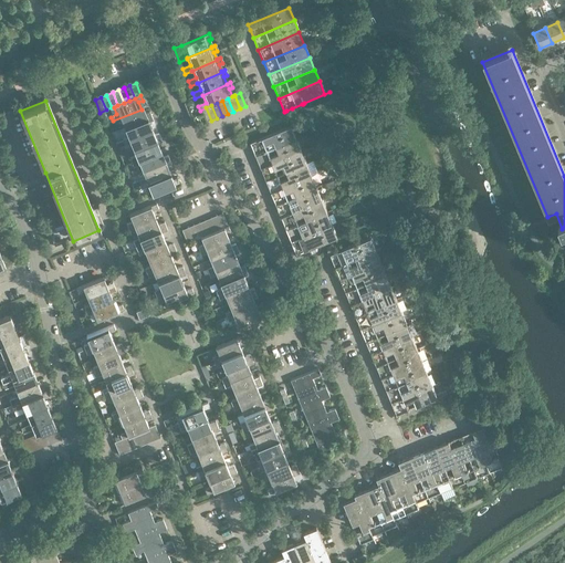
[(206,107),(200,111),(206,123),(211,121),(206,107)]
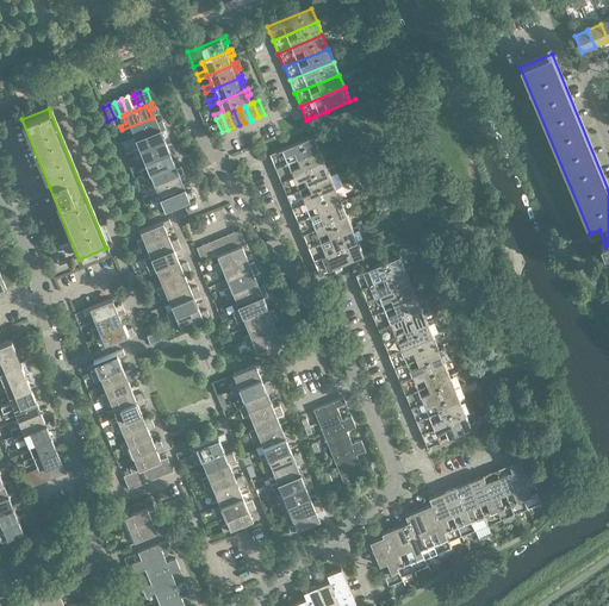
[(153,118),(122,130),(123,135),(130,132),(132,139),(162,127),(160,123),(155,125),(153,118)]
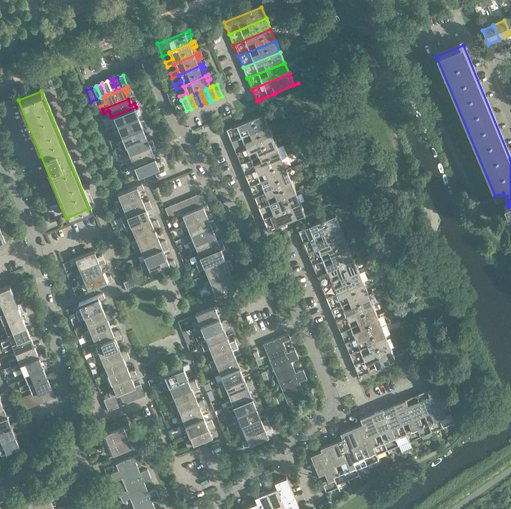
[(108,126),(110,129),(136,119),(134,112),(137,111),(136,107),(111,117),(114,123),(108,126)]
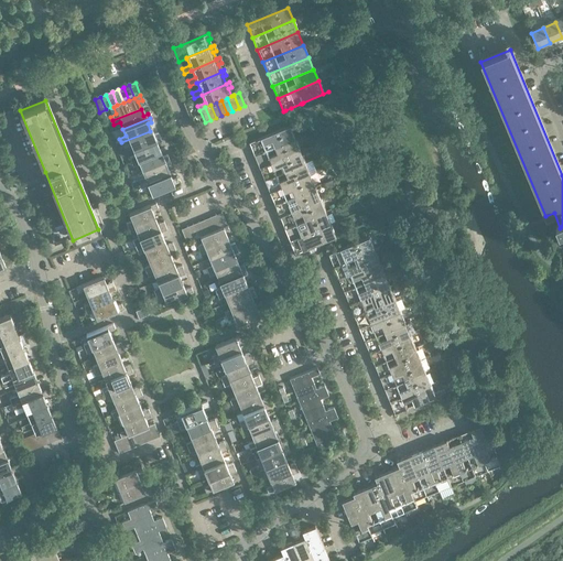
[(294,126),(249,144),(255,158),(295,141),(290,128),(294,127),(294,126)]
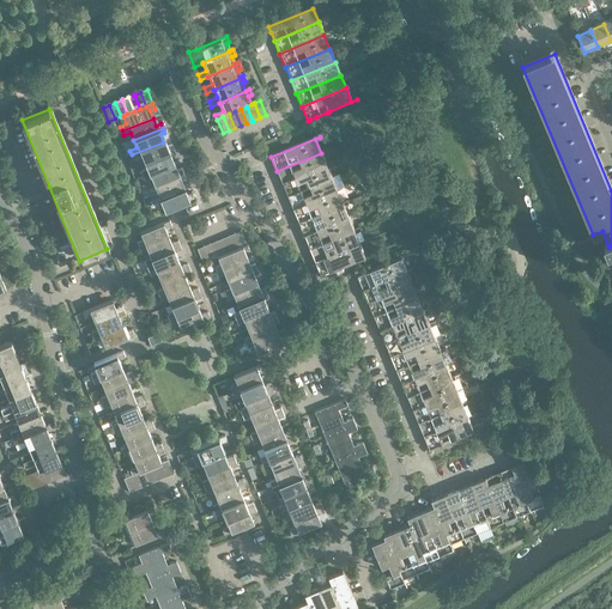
[(132,154),(123,158),(128,170),(133,168),(129,162),(140,157),(143,164),(173,152),(170,147),(165,148),(163,142),(132,154)]
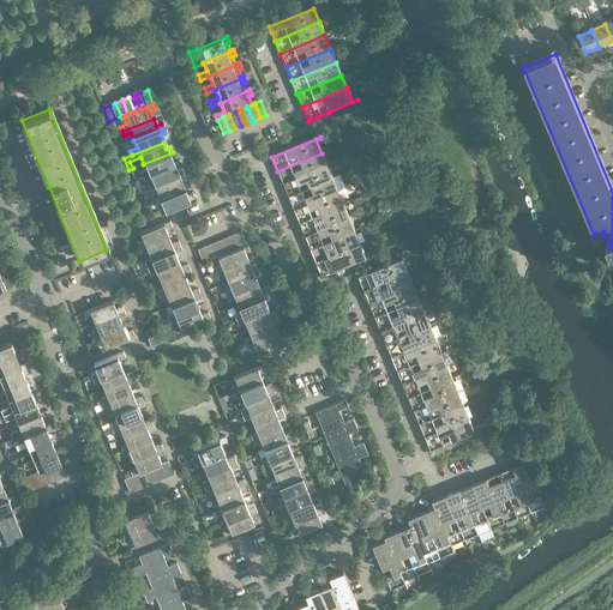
[(140,175),(142,180),(174,167),(170,158),(174,157),(173,152),(143,164),(146,171),(140,175)]
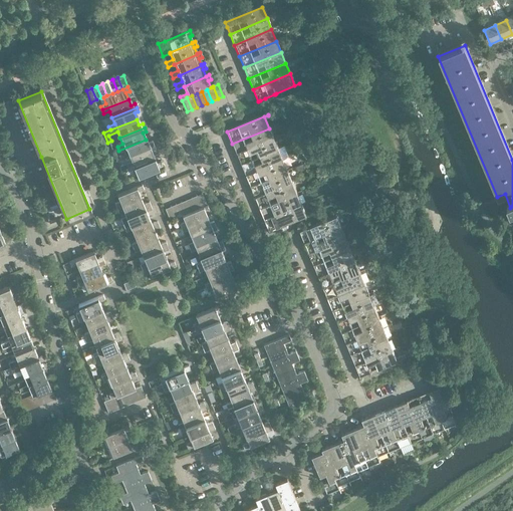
[(269,129),(232,144),(236,155),(273,140),(269,129)]
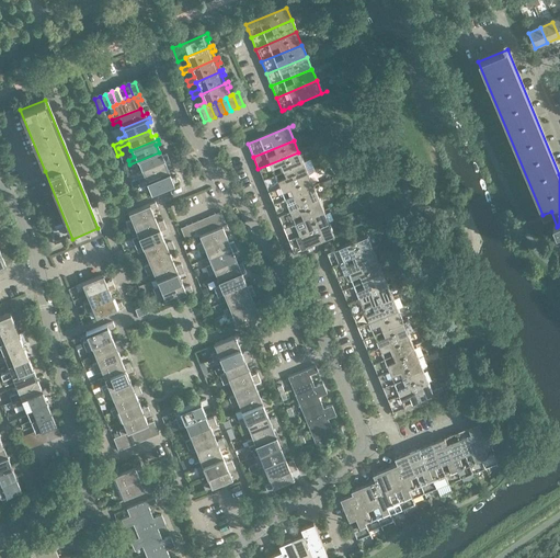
[(159,152),(129,164),(132,168),(137,166),(139,172),(167,161),(164,157),(161,158),(159,152)]
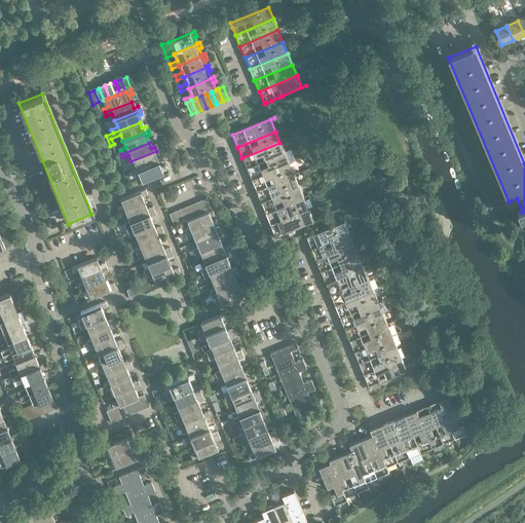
[(279,143),(241,158),(247,170),(285,153),(279,143)]
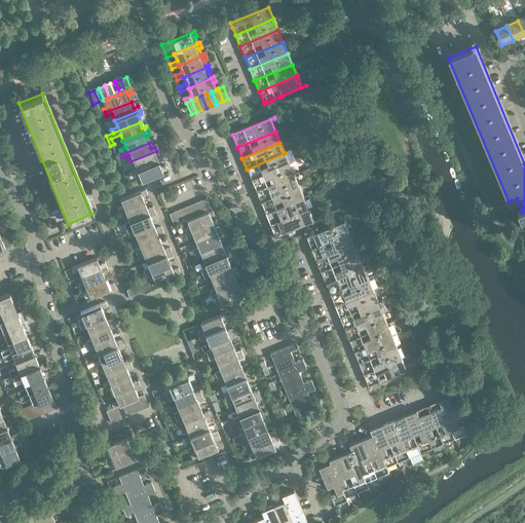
[(128,171),(129,174),(157,163),(154,156),(158,155),(156,151),(130,161),(134,167),(128,171)]
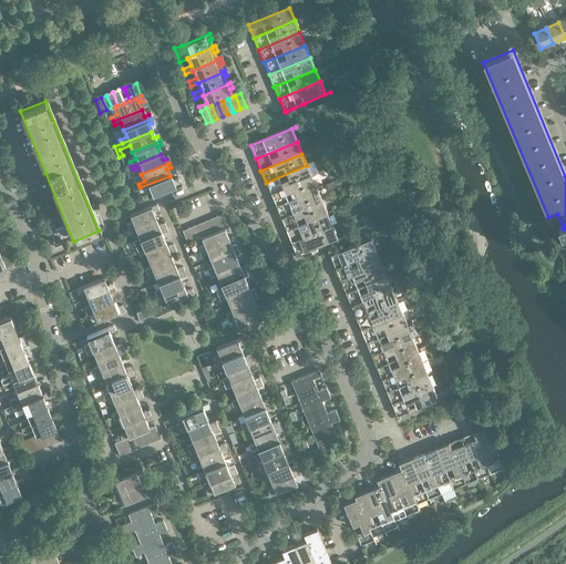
[(307,165),(266,183),(270,195),(311,177),(307,165)]
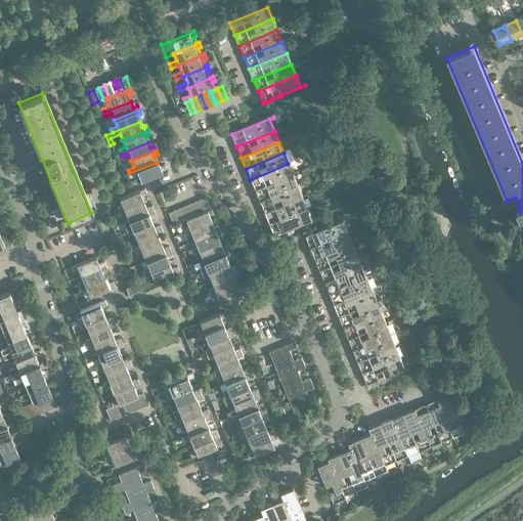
[(157,163),(129,173),(131,177),(136,175),(139,181),(165,171),(163,167),(159,168),(157,163)]
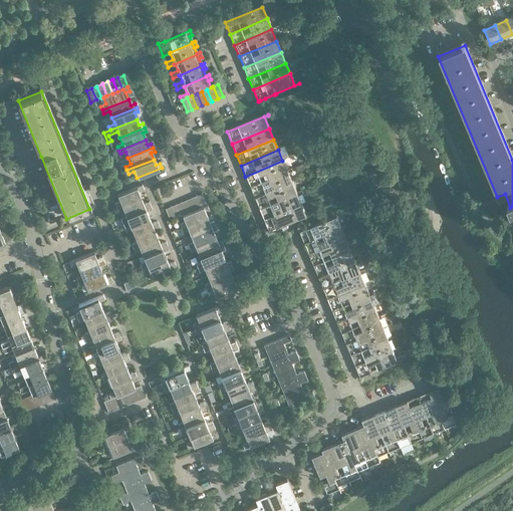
[(250,188),(270,180),(275,177),(287,173),(282,161),(245,177),(250,188)]
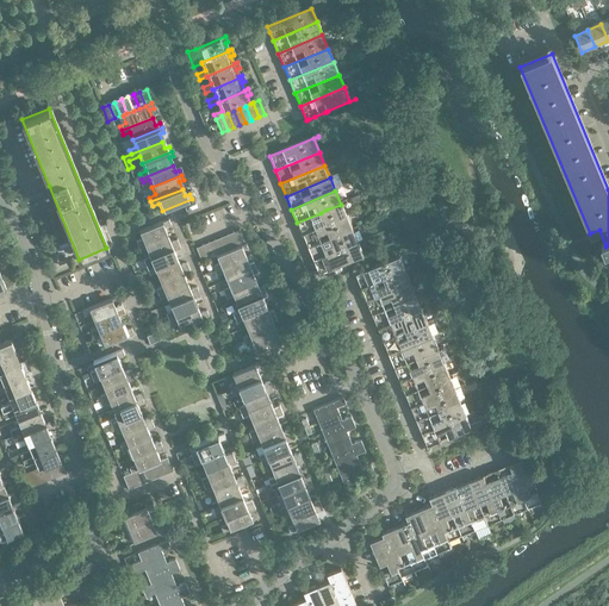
[(321,213),(297,223),(299,230),(303,236),(324,226),(347,218),(343,211),(341,205),(327,210),(321,213)]
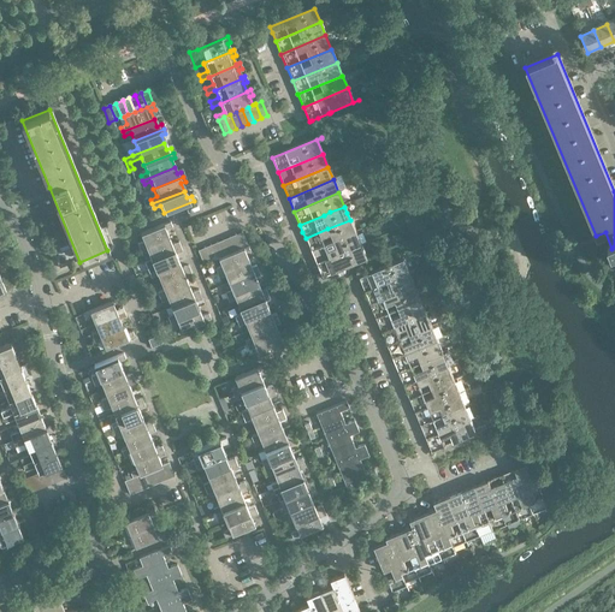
[(306,238),(311,251),(355,233),(350,220),(327,229),(306,238)]
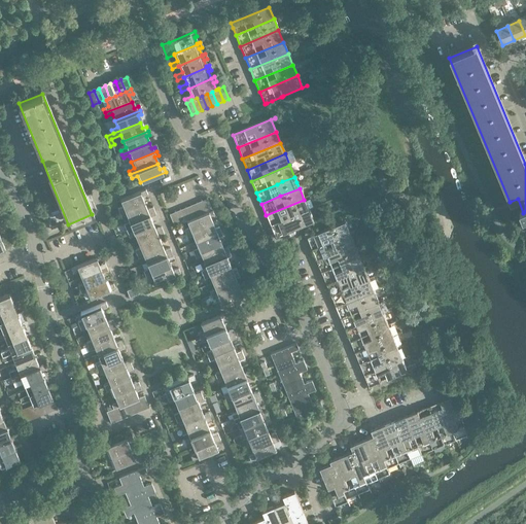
[(116,211),(118,215),(143,205),(141,199),(146,196),(144,191),(119,202),(123,209),(116,211)]
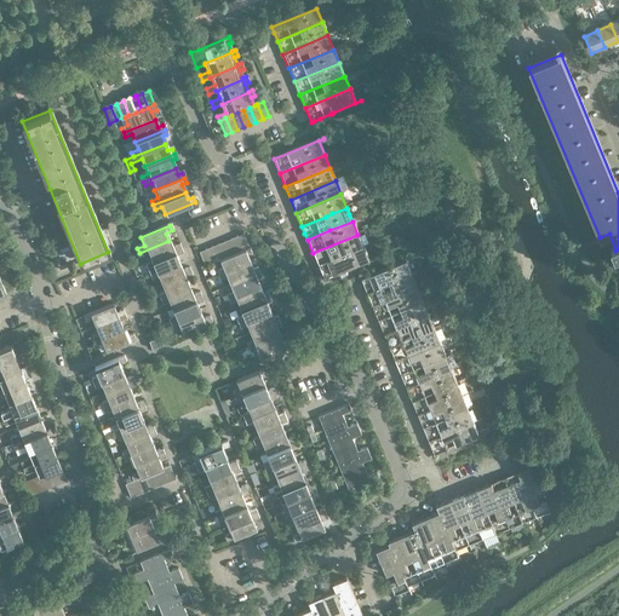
[(357,235),(313,253),(319,266),(364,248),(357,235)]
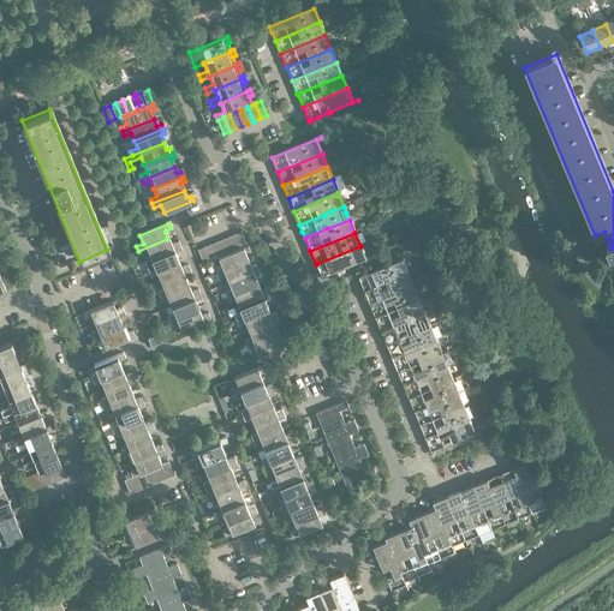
[(240,234),(233,237),(239,250),(246,247),(240,234)]
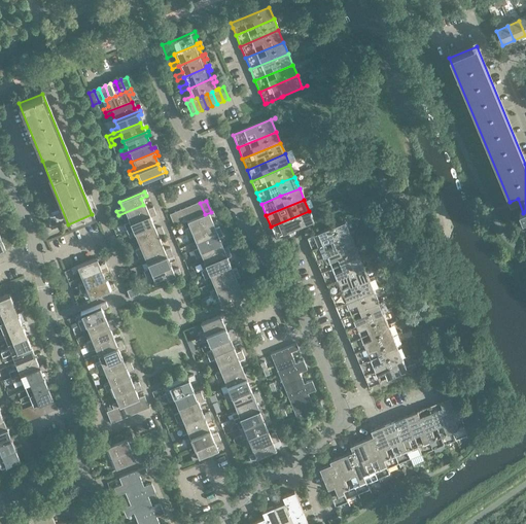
[(200,203),(195,205),(200,217),(205,214),(200,203)]
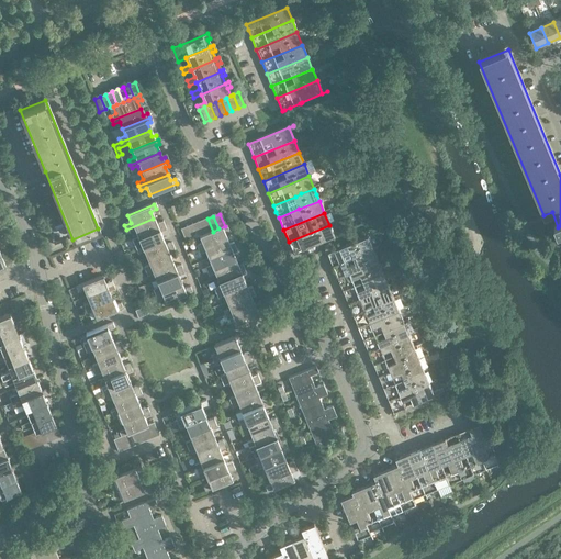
[(153,219),(126,230),(127,234),(134,232),(136,238),(164,227),(161,223),(156,225),(153,219)]
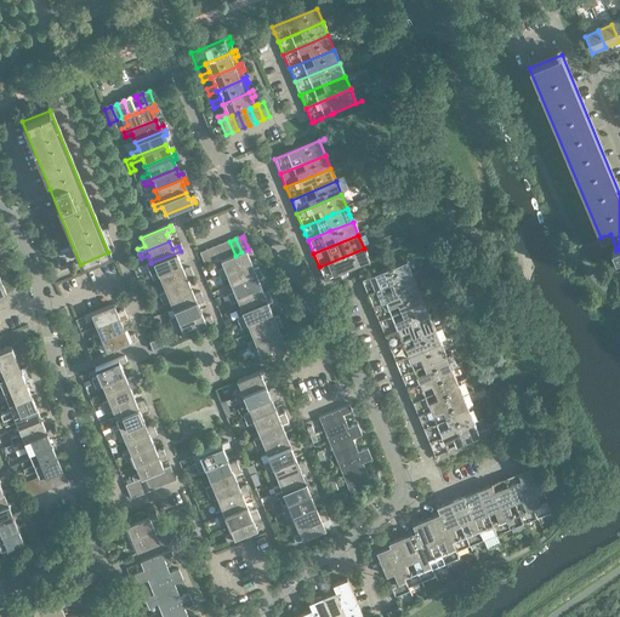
[(229,241),(223,244),(229,258),(235,256),(229,241)]
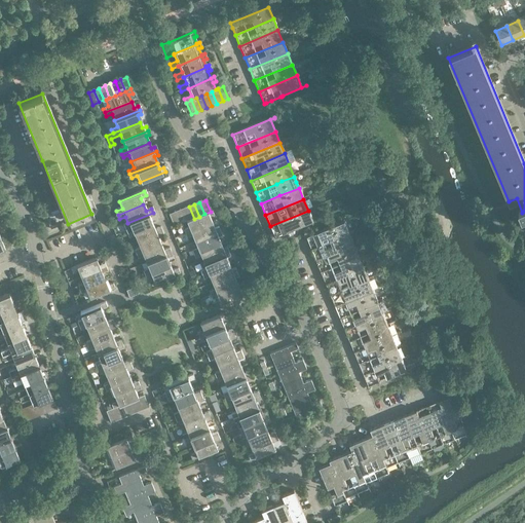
[(189,207),(184,209),(189,221),(194,219),(189,207)]
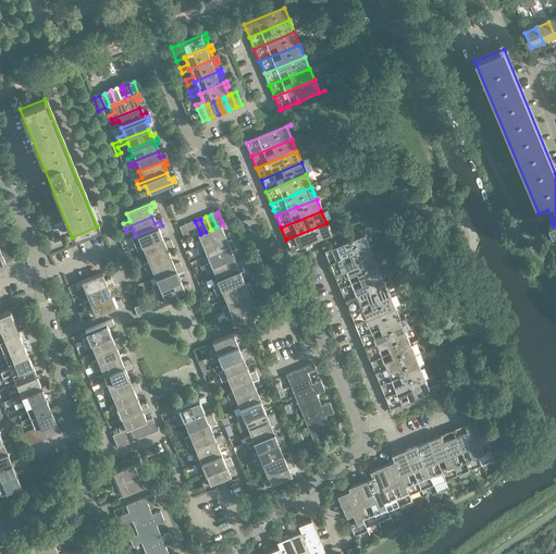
[(195,221),(189,224),(195,236),(197,235),(200,234),(195,221)]
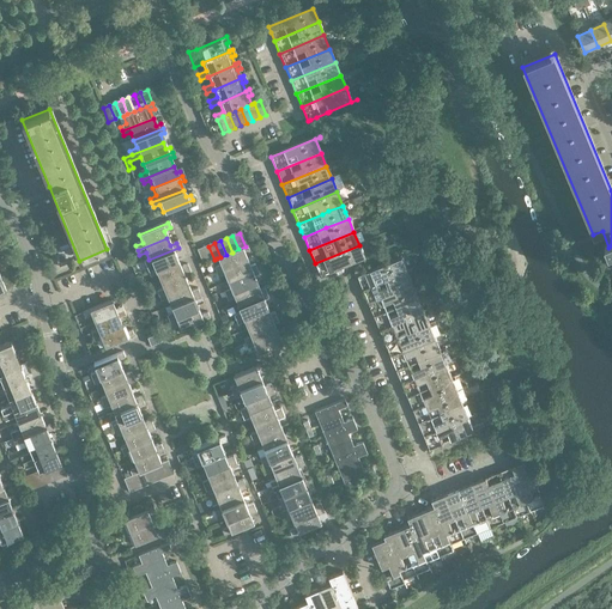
[(359,245),(315,263),(320,276),(370,256),(370,255),(364,257),(359,245)]
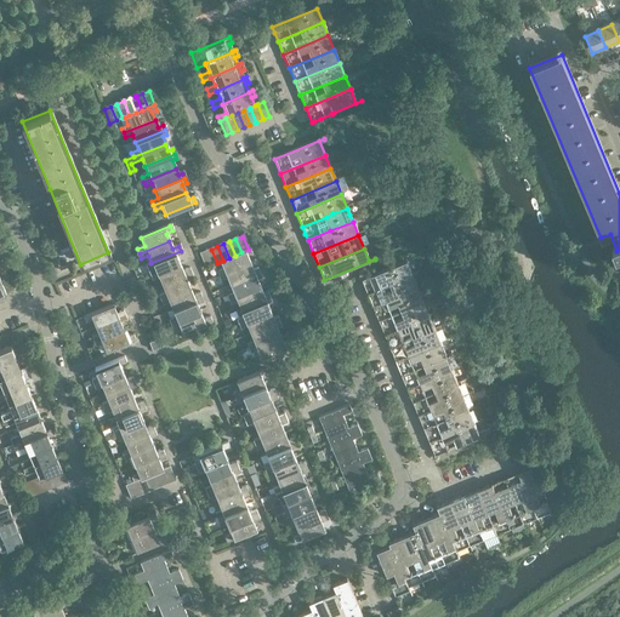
[(211,250),(205,252),(210,266),(217,263),(211,250)]
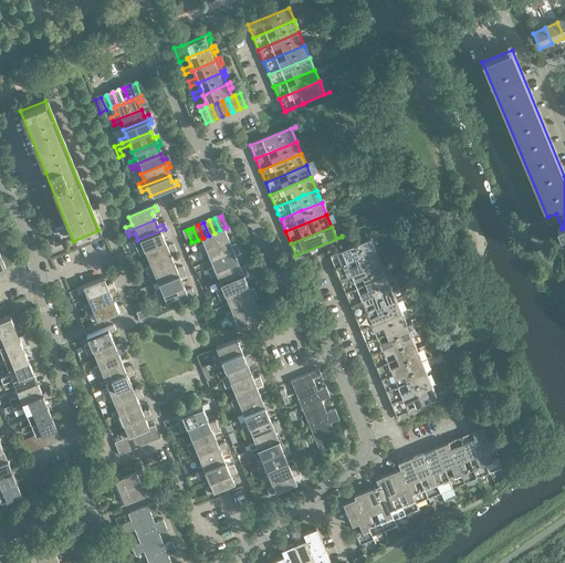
[(196,249),(198,253),(227,241),(225,235),(229,232),(227,228),(220,230),(215,233),(209,236),(203,238),(200,239),(203,247),(196,249)]
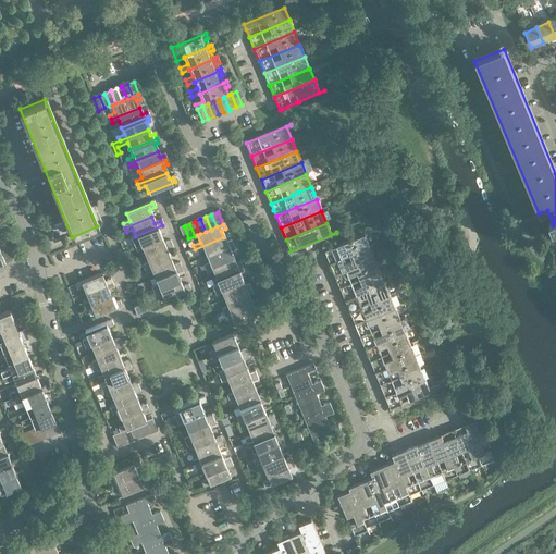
[(135,236),(130,238),(134,249),(161,238),(158,232),(164,229),(162,225),(135,236)]
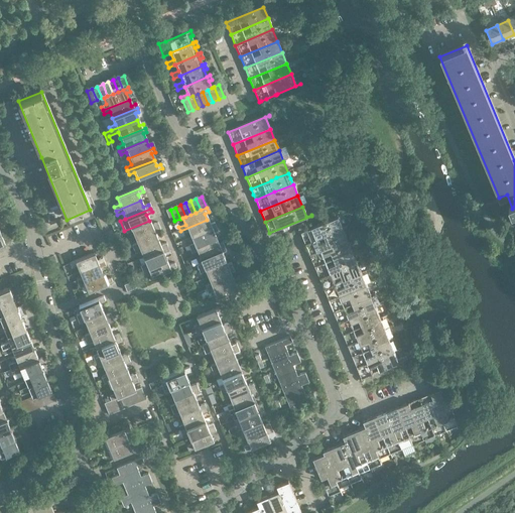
[(361,209),(357,211),(361,222),(366,220),(361,209)]
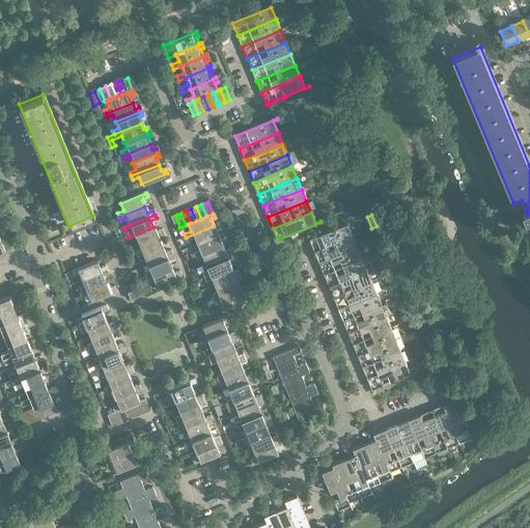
[(175,216),(169,218),(174,230),(179,227),(175,216)]
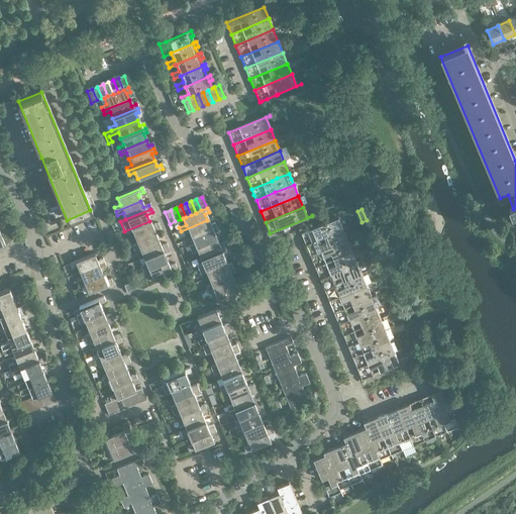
[(342,217),(301,234),(306,246),(343,230),(338,219),(343,218),(342,217)]
